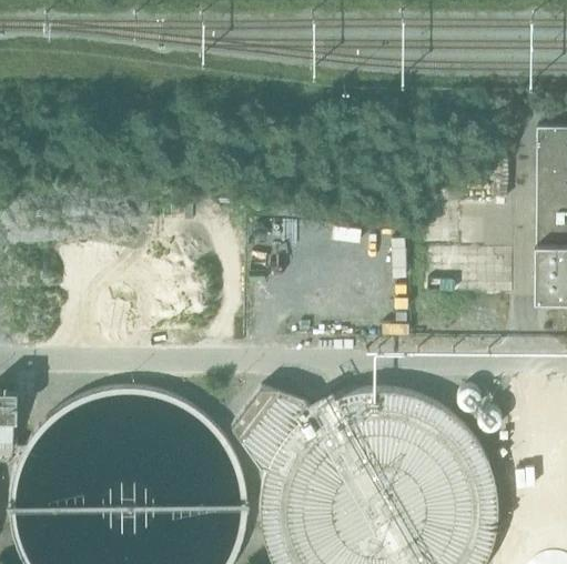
[(566,127),(538,127),(537,302),(566,302),(566,127)]
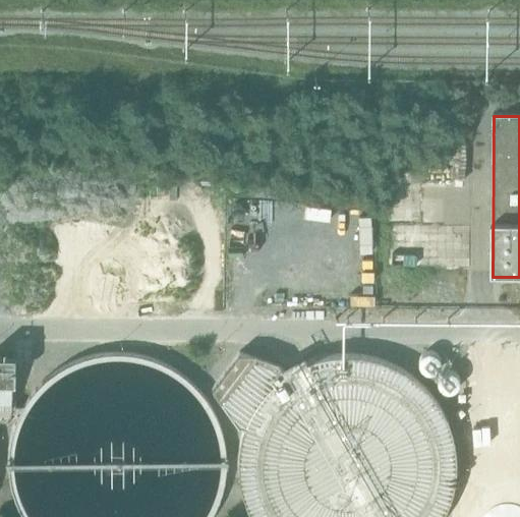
[(284,380),(287,378),(282,370),(239,355),(212,392),(238,428),(244,434),(245,431),(246,428),(248,423),(250,418),(251,416),(254,412),(256,407),(258,405),(262,401),(264,399),(267,395),(271,391),(272,389),(274,388),(276,386),(278,384),(280,383),(284,380)]
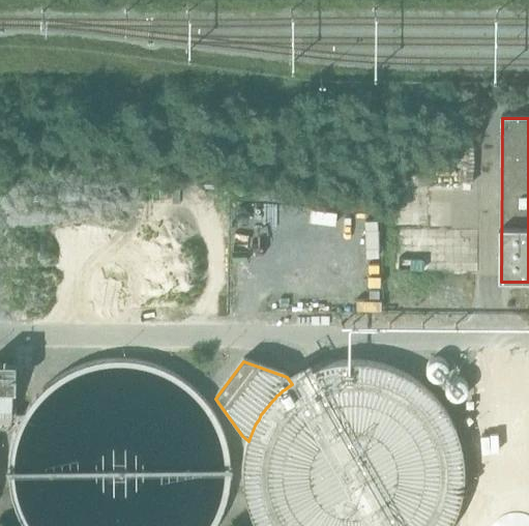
[(440,364),(438,364),(435,364),(433,367),(431,368),(430,369),(429,371),(428,372),(428,374),(428,376),(428,377),(428,378),(428,379),(429,381),(430,382),(431,384),(433,385),(436,386),(437,387),(439,387),(441,387),(442,386),(444,385),(446,384),(447,383),(449,381),(449,380),(450,378),(450,376),(450,375),(450,373),(449,371),(448,369),(446,367),(445,366),(443,366),(442,364),(440,364)]
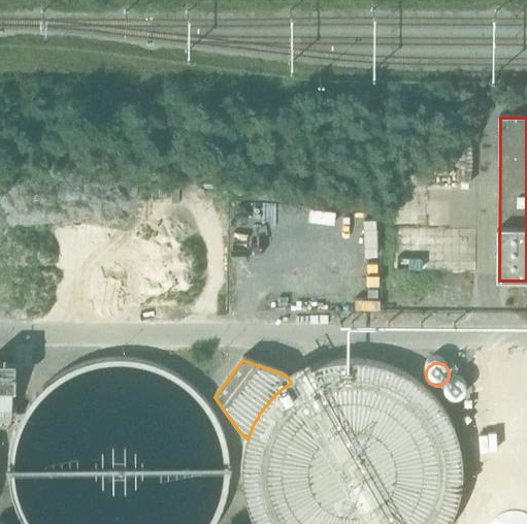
[(331,366),(323,368),(318,369),(310,372),(305,374),(299,378),(295,380),(291,383),(288,385),(284,388),(282,389),(280,391),(277,393),(275,394),(274,396),(270,400),(267,404),(265,406),(262,411),(260,413),(258,418),(255,422),(254,424),(252,429),(250,434),(249,436),(248,439),(246,441),(245,445),(244,450),(243,455),(242,458),(242,463),(241,468),(241,473),(241,482),(242,487),(242,490),(242,493),(243,498),(244,500),(245,505),(248,511),(249,514),(251,519),(253,523),(452,523),(454,520),(456,516),(457,511),(459,505),(459,503),(461,498),(462,490),(462,488),(463,483),(463,480),(463,475),(463,472),(463,466),(462,461),(462,459),(461,456),(460,451),(459,446),(458,443),(458,440),(456,435),(455,433),(453,428),(449,421),(447,417),(441,410),(438,405),(436,403),(433,399),(431,397),(426,392),(420,387),(415,384),(408,380),(401,375),(394,372),(386,369),(379,367),(370,365),(363,364),(355,364),(347,364),(338,365),(331,366)]
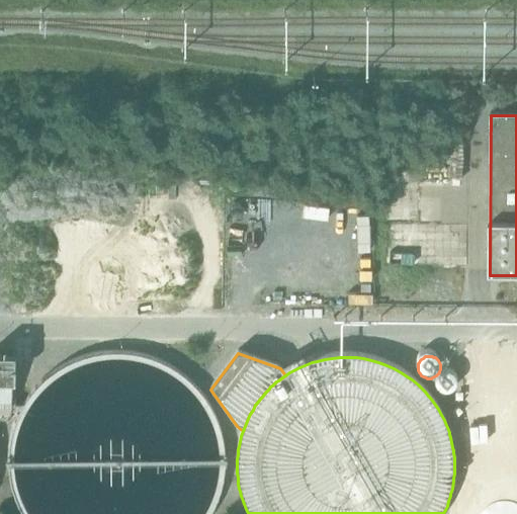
[(11,412),(11,381),(14,381),(14,363),(0,363),(0,419),(8,420),(11,412)]
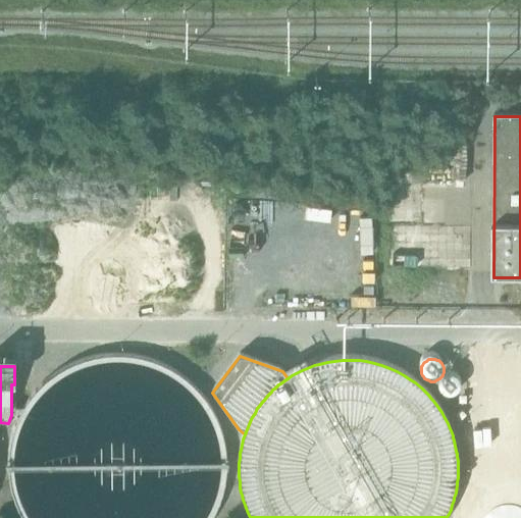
[(462,387),(462,386),(462,385),(461,383),(460,382),(459,381),(458,379),(456,379),(454,378),(453,377),(450,377),(448,378),(446,378),(445,379),(443,381),(441,382),(440,385),(439,386),(439,389),(439,390),(439,391),(440,392),(441,395),(441,396),(444,398),(446,399),(449,400),(450,400),(453,400),(455,400),(458,398),(459,397),(460,395),(461,395),(462,393),(462,392),(462,391),(462,389),(462,387)]
